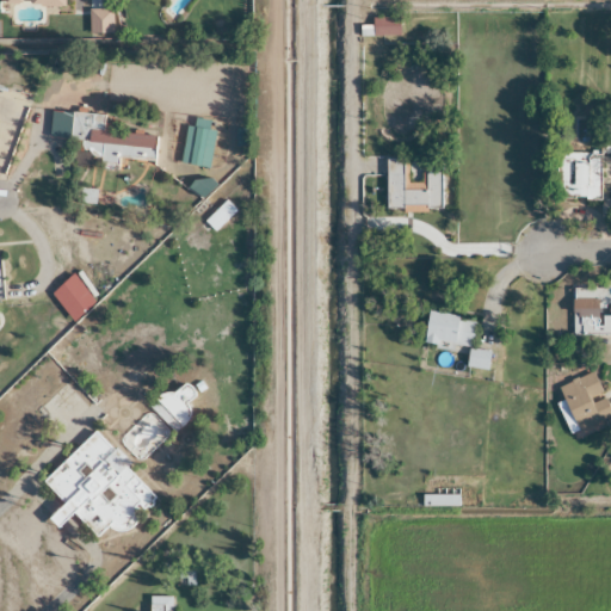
[(359,26),(359,37),(399,37),(399,18),(371,18),(371,26),(359,26)]
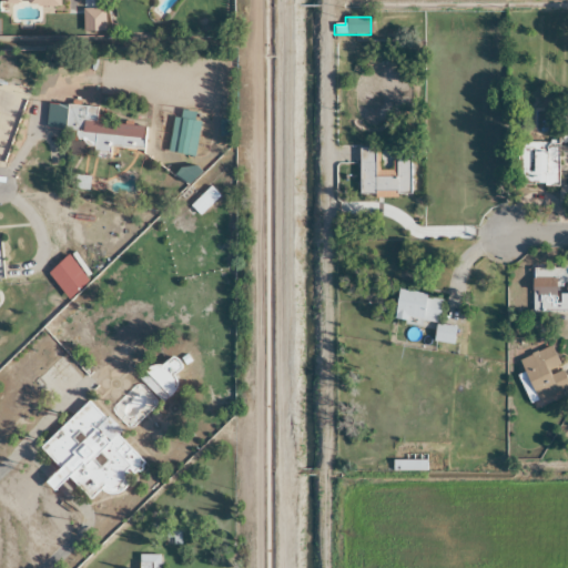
[(109,148),(142,150),(144,127),(94,122),(95,115),(84,115),(85,107),(66,104),(63,131),(75,132),(74,142),(93,143),(92,153),(109,154),(109,148)]
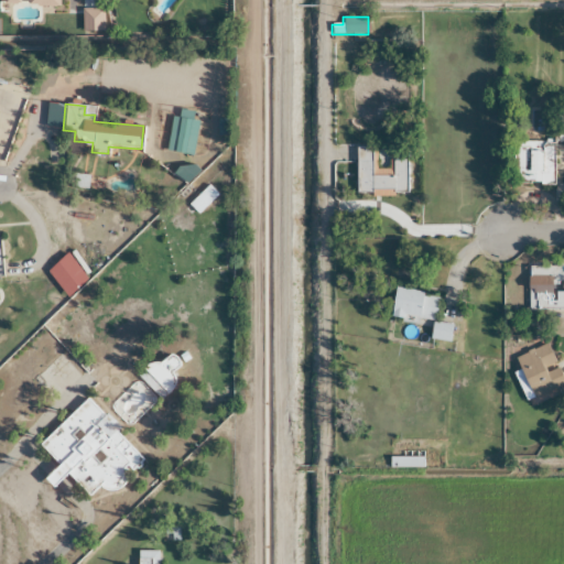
[(197,114),(180,110),(179,118),(171,117),(165,151),(191,155),(197,114)]
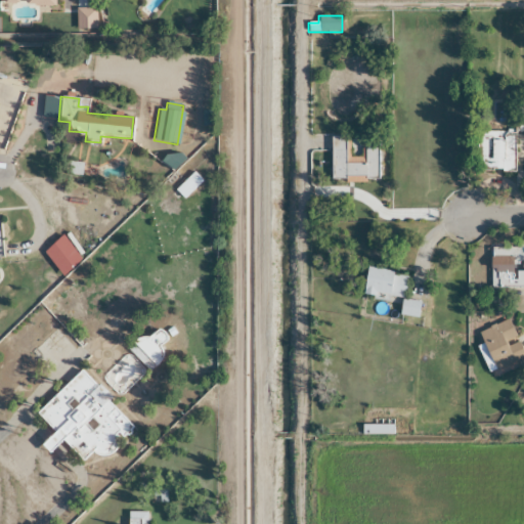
[(514,133),(475,133),(475,171),(514,171),(514,133)]
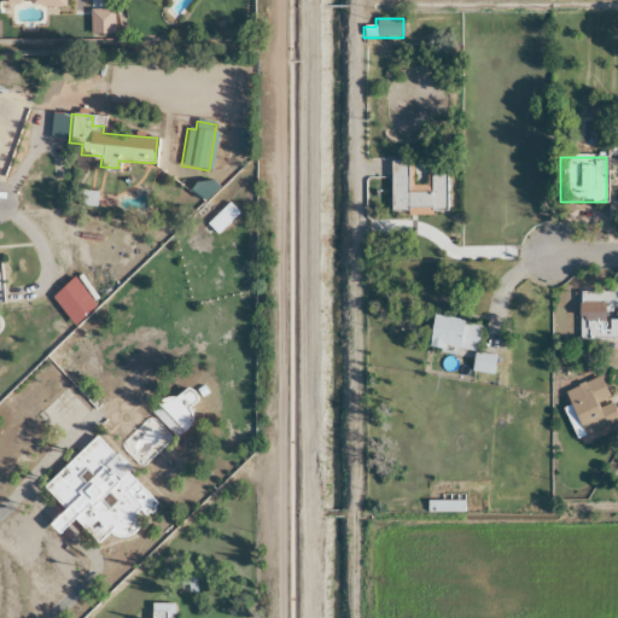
[(390,213),(445,213),(445,167),(426,167),(426,187),(409,187),(409,161),(390,161),(390,213)]
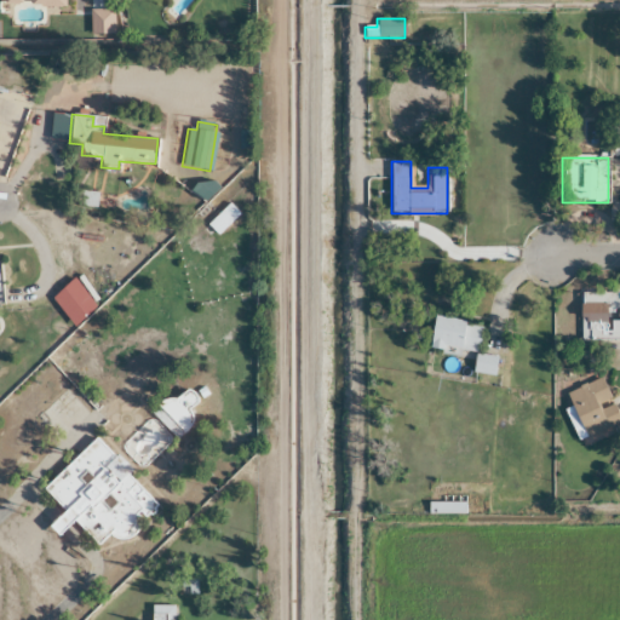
[(95,206),(95,194),(78,194),(78,206),(95,206)]
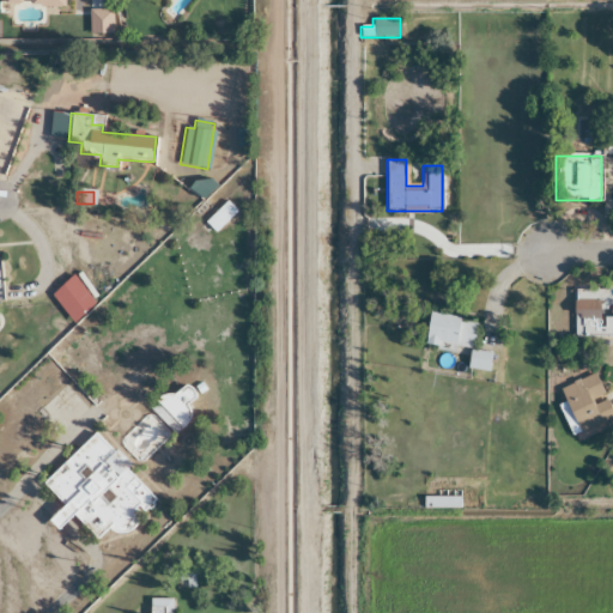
[(235,212),(225,202),(204,223),(214,232),(235,212)]
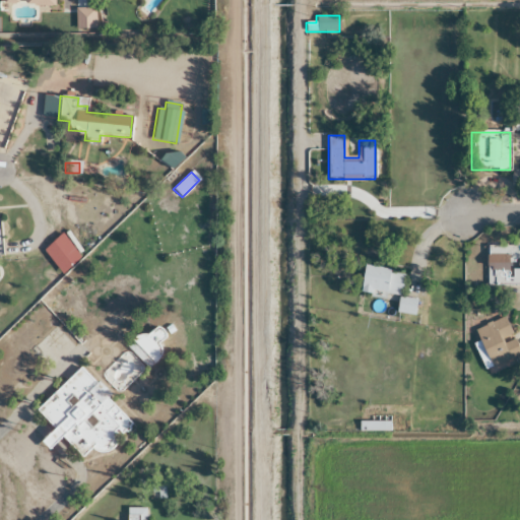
[(485,285),(519,285),(519,246),(485,247),(485,285)]
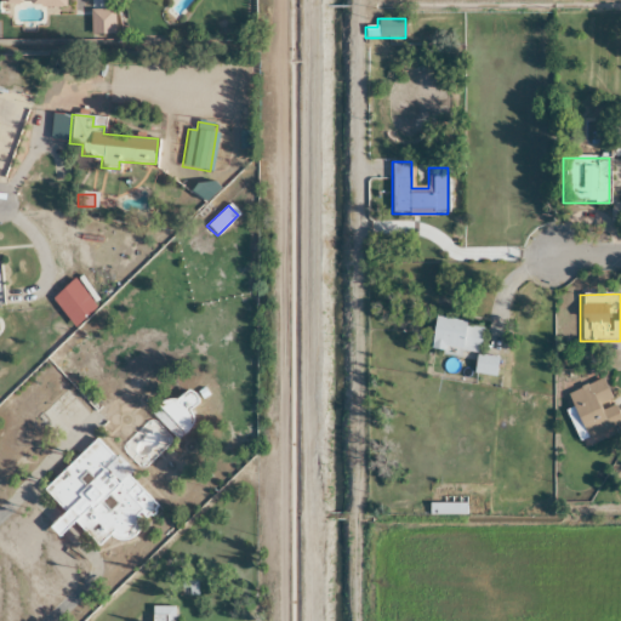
[(478,354),(482,324),(433,319),(429,349),(478,354)]
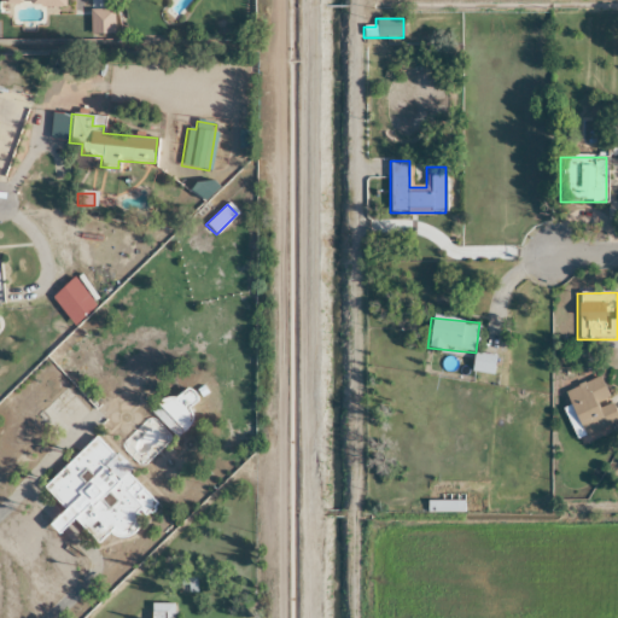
[(472,372),(491,374),(494,356),(473,354),(472,372)]
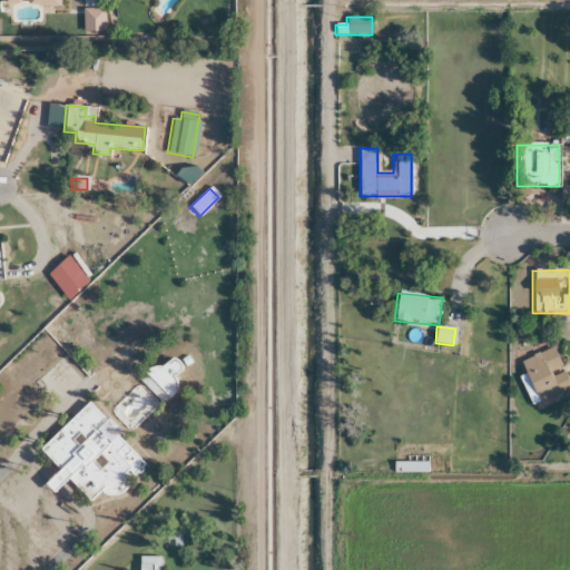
[(536,403),(569,390),(553,349),(519,362),(536,403)]
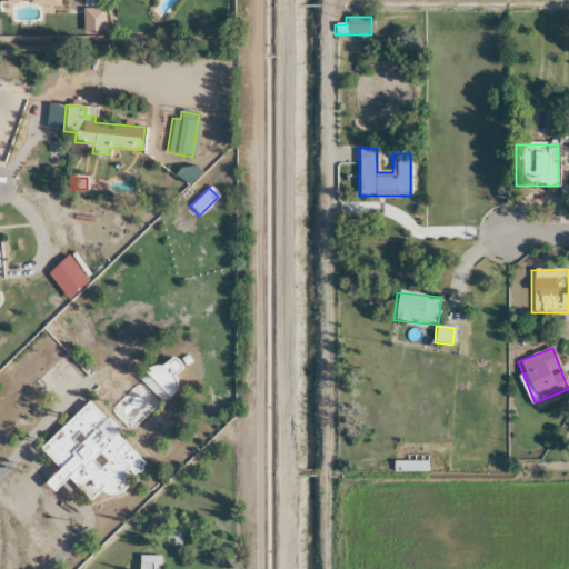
[(67,479),(88,501),(100,489),(110,499),(146,463),(87,402),(37,450),(57,470),(43,482),(53,492),(67,479)]
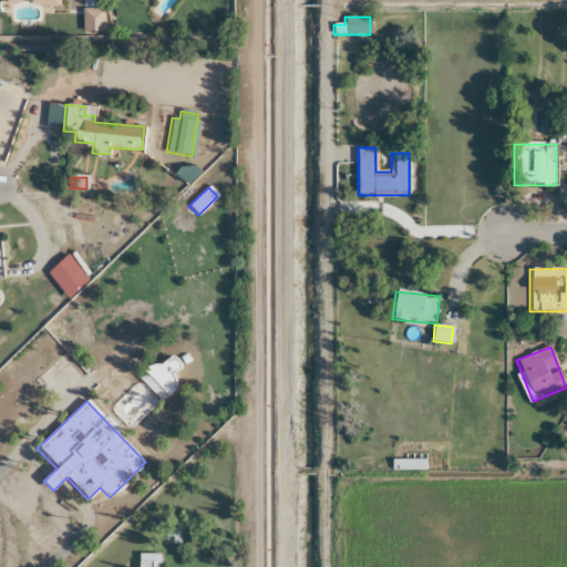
[(156,566),(157,554),(141,554),(140,566),(156,566)]
